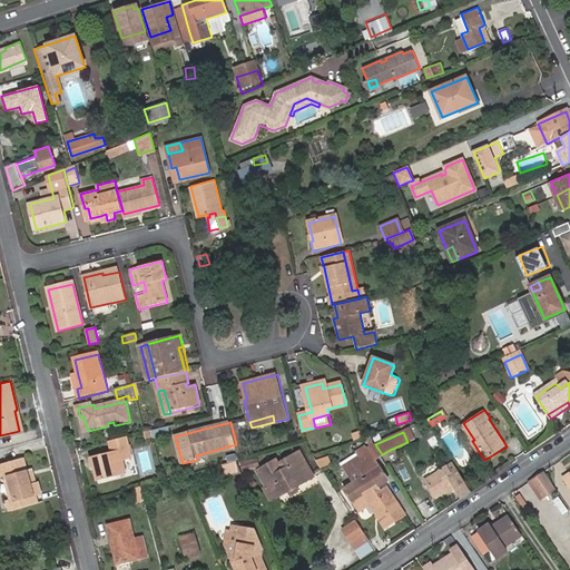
[(91,458),(95,469),(96,469),(99,482),(127,475),(124,461),(133,459),(127,438),(110,441),(114,452),(91,458)]
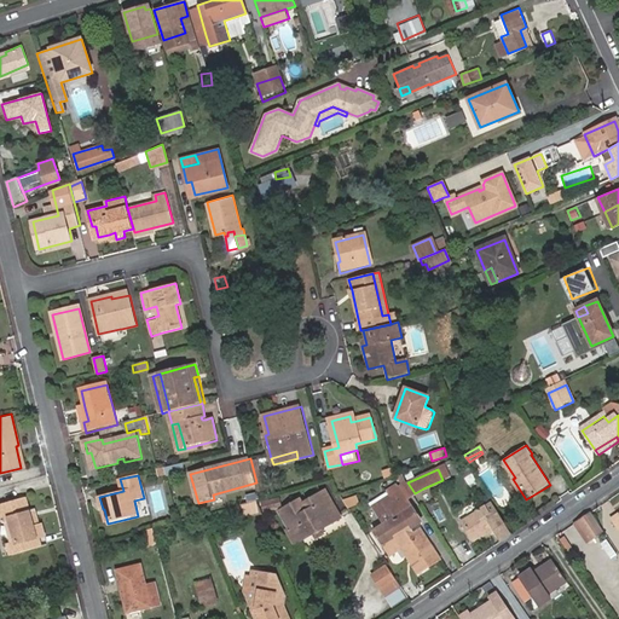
[(422,520),(409,497),(406,493),(412,490),(408,482),(406,484),(389,493),(392,498),(394,502),(392,504),(388,499),(375,508),(381,516),(370,524),(389,555),(401,548),(405,544),(412,556),(416,554),(418,557),(415,559),(417,563),(439,560),(418,527),(412,531),(410,527),(422,520)]
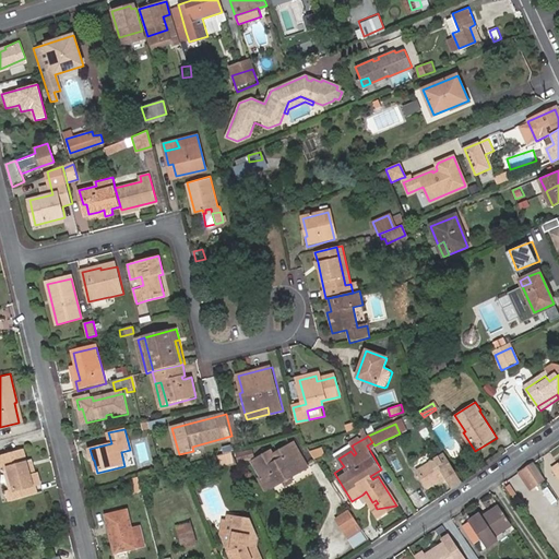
[(270,474),(276,485),(284,480),(292,476),(309,467),(296,441),(275,453),(272,449),(253,460),(262,476),(263,478),(270,474)]
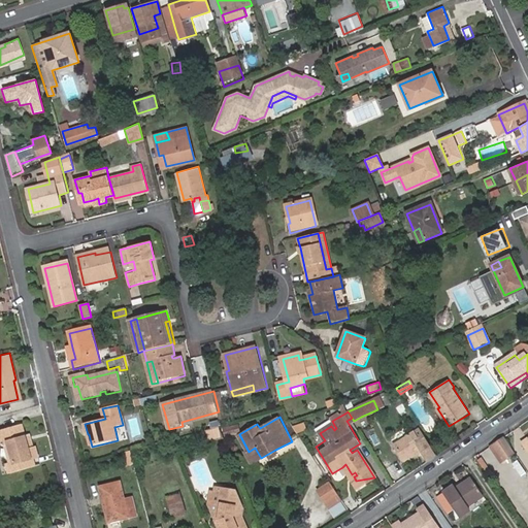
[(295,426),(300,435),(310,429),(305,420),(295,426)]
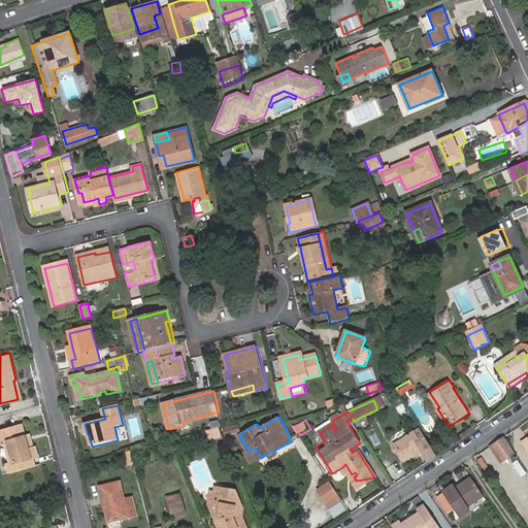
[(334,425),(332,421),(319,430),(320,433),(331,426),(334,430),(336,428),(334,425)]
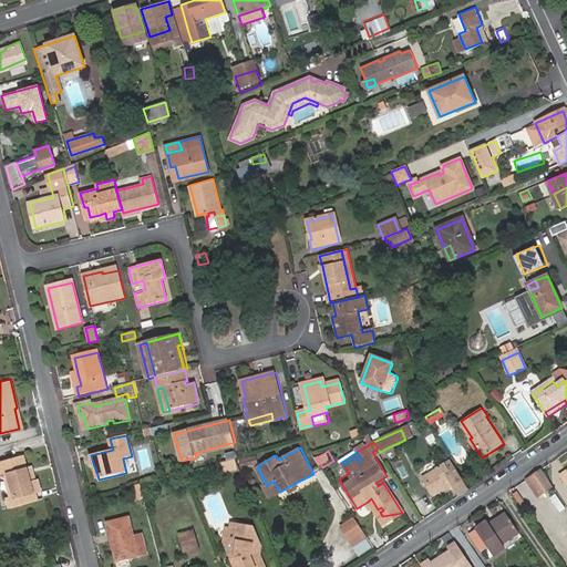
[(244,456),(247,467),(256,463),(251,454),(244,456)]
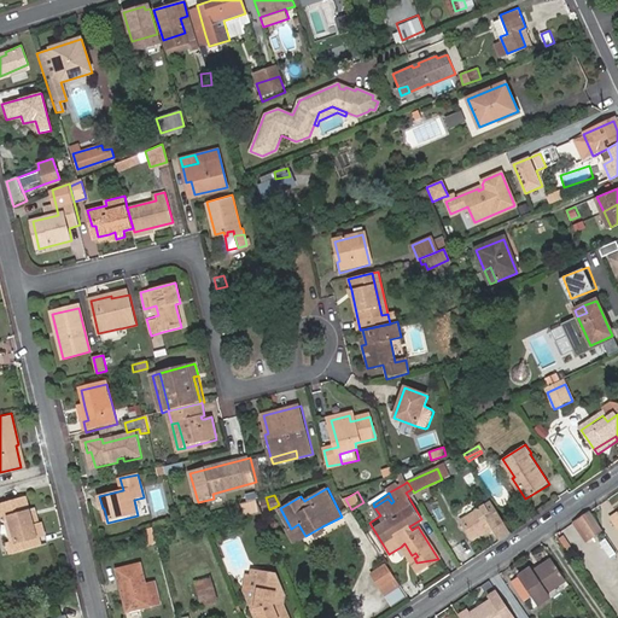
[(9,542),(12,553),(24,549),(40,544),(36,535),(45,532),(42,522),(39,523),(34,524),(29,509),(25,496),(0,503),(0,512),(1,518),(6,517),(10,516),(17,541),(13,541),(9,542)]
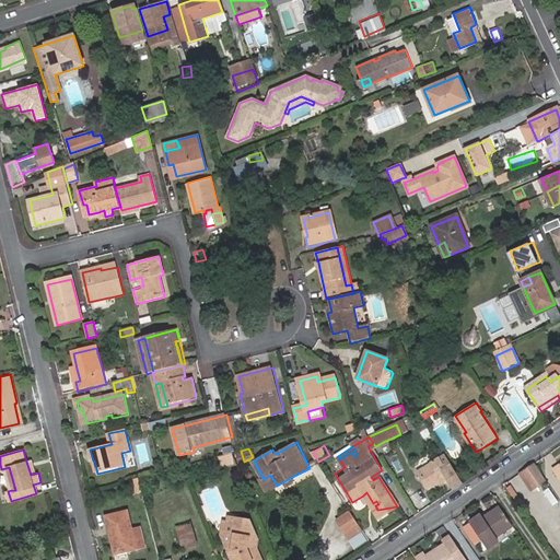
[(224,466),(235,464),(233,453),(223,455),(224,466)]
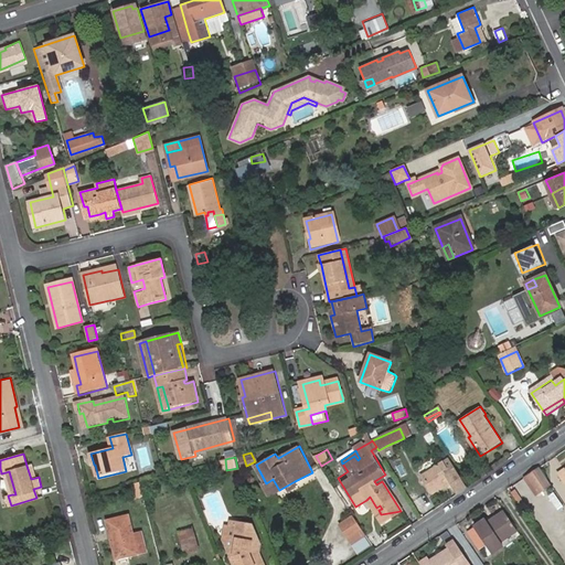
[(467,487),(449,458),(423,476),(433,492),(445,483),(447,486),(450,484),(457,493),(467,487)]
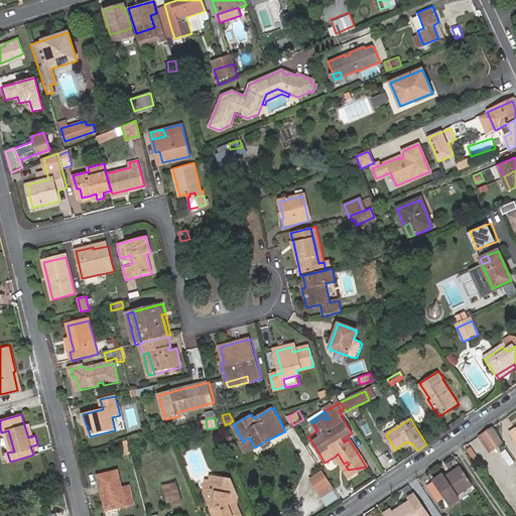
[(28,437),(32,436),(29,424),(24,425),(28,437)]
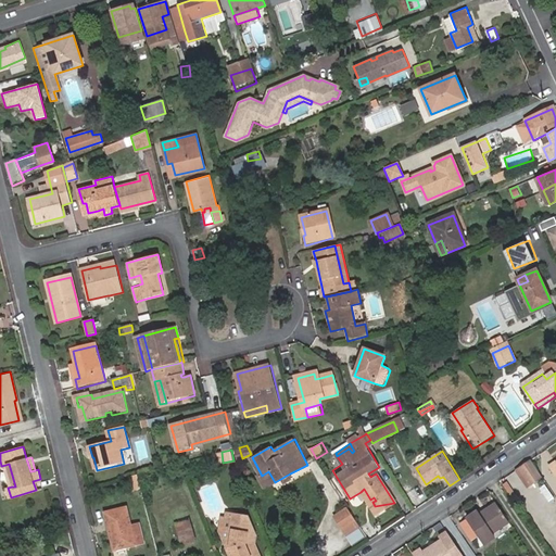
[(530,459),(518,468),(530,485),(542,477),(530,459)]
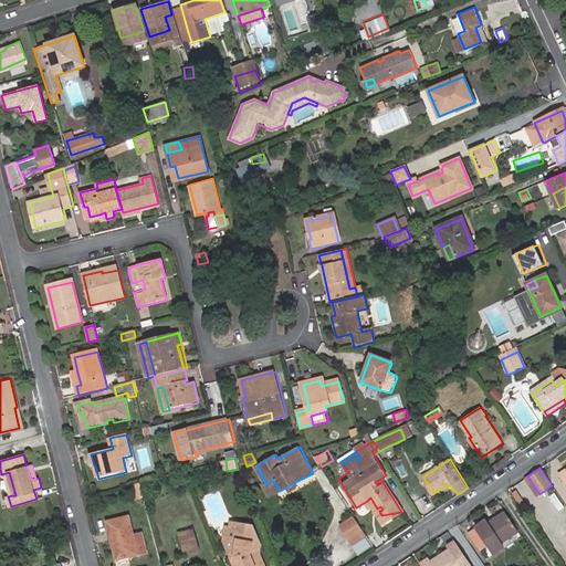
[(6,473),(12,495),(16,495),(9,472),(6,473)]
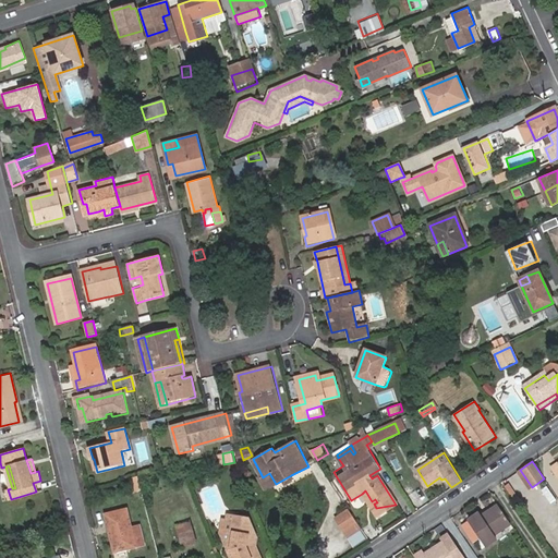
[(266,489),(276,484),(269,473),(263,477),(262,475),(259,476),(266,489)]
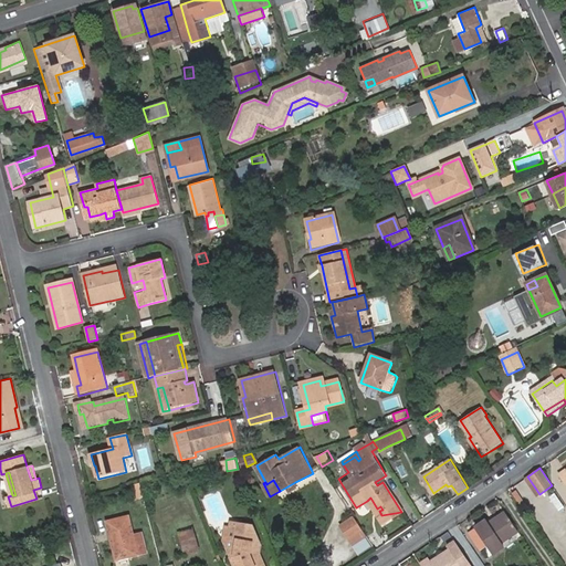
[(218,488),(202,495),(213,516),(228,510),(218,488)]
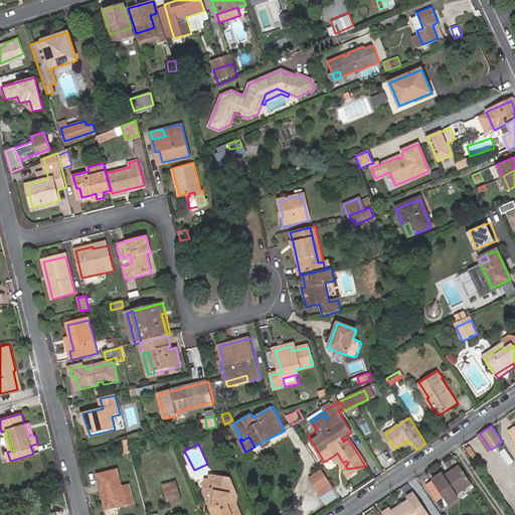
[(474,462),(479,459),(471,446),(466,449),(474,462)]
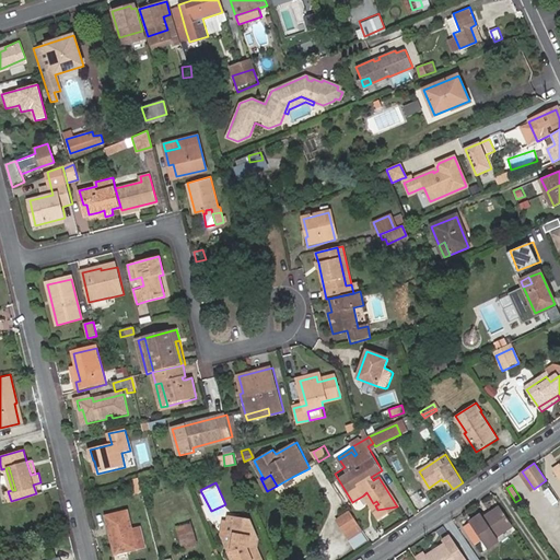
[(552,505),(559,501),(551,486),(545,490),(552,505)]
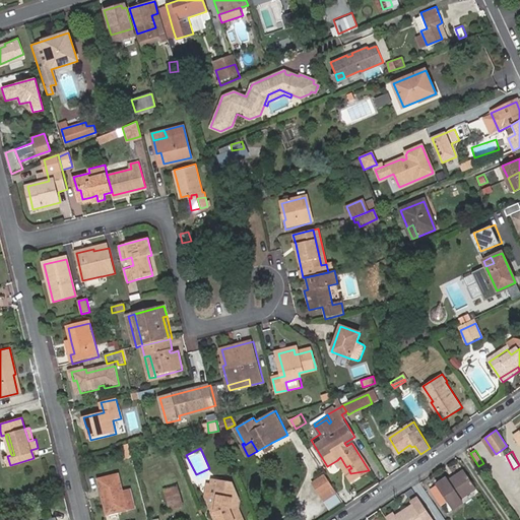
[(340,457),(337,460),(350,481),(369,470),(350,473),(348,469),(351,468),(349,465),(346,467),(340,457)]
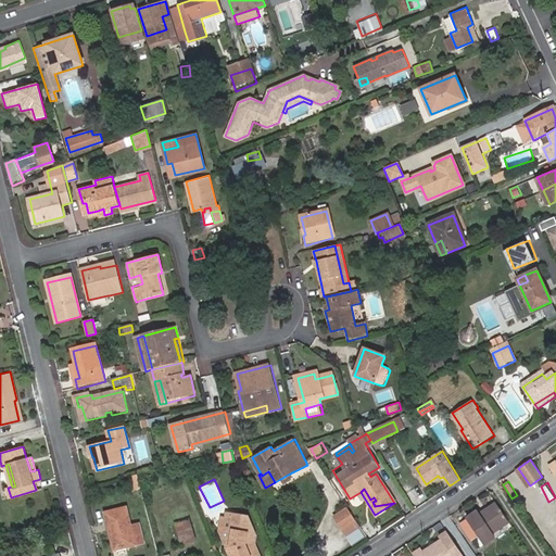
[(508,521),(495,502),(479,514),(477,510),(466,517),(459,521),(472,540),(478,535),(484,544),(494,536),(491,532),(508,521)]
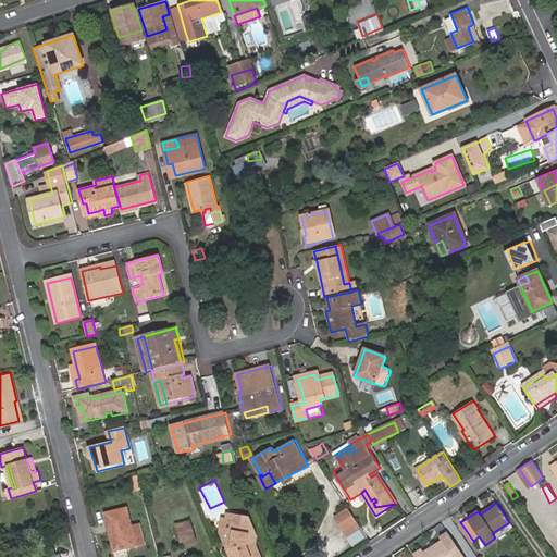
[(360,527),(348,508),(335,517),(347,535),(360,527)]
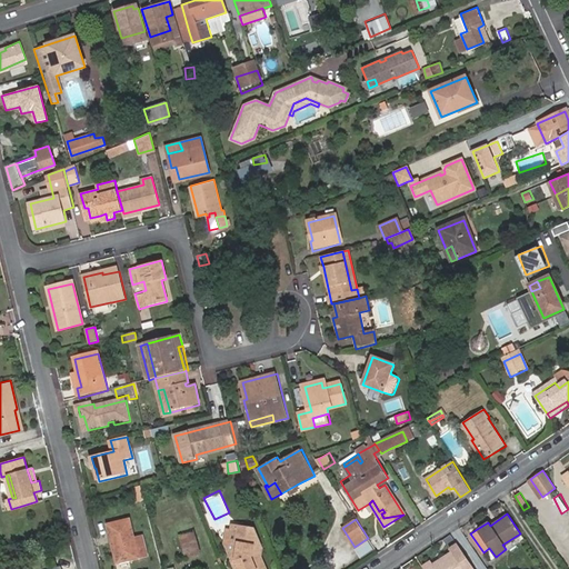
[(108,526),(117,563),(147,557),(142,537),(133,539),(131,531),(128,520),(108,526)]
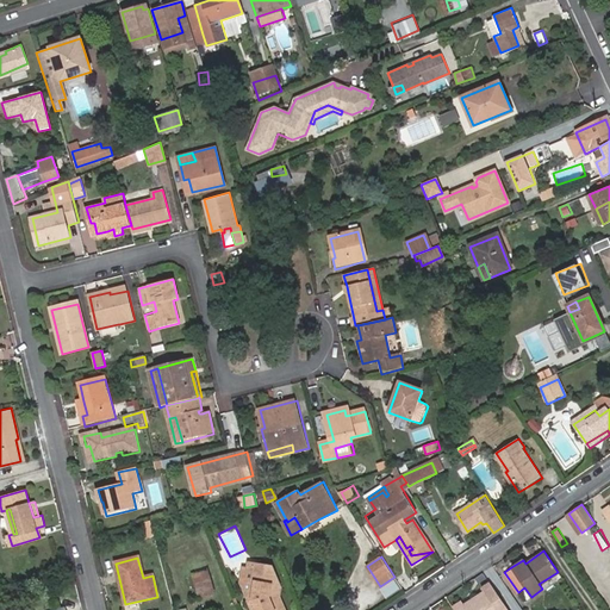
[(248,599),(254,564),(248,562),(244,590),(248,599)]
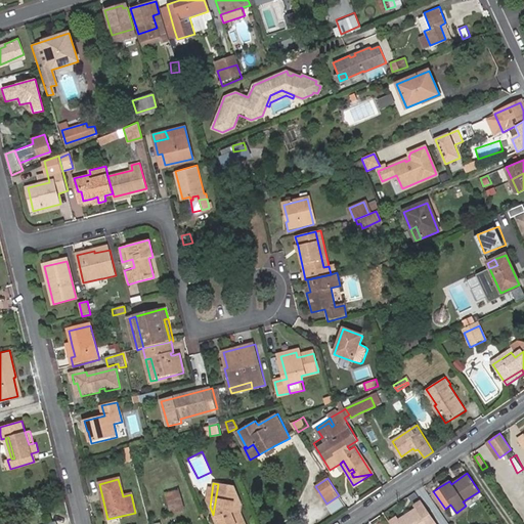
[(237,494),(233,486),(218,484),(213,515),(217,523),(238,523),(234,513),(237,494)]
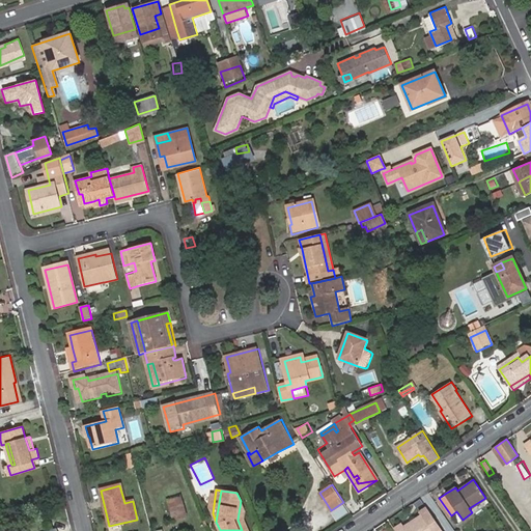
[(168,501),(173,522),(187,518),(182,498),(168,501)]
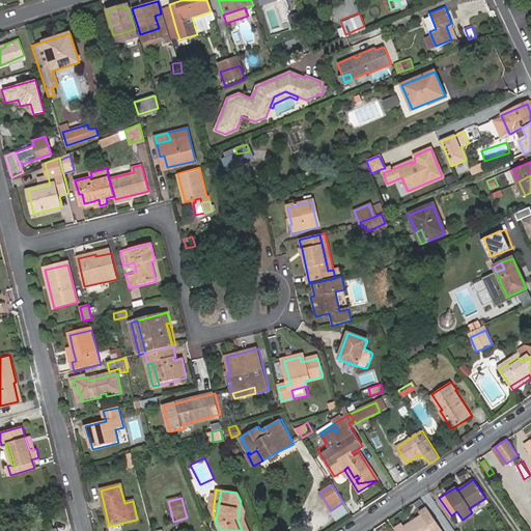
[(472,512),(488,502),(485,498),(469,508),(472,512)]
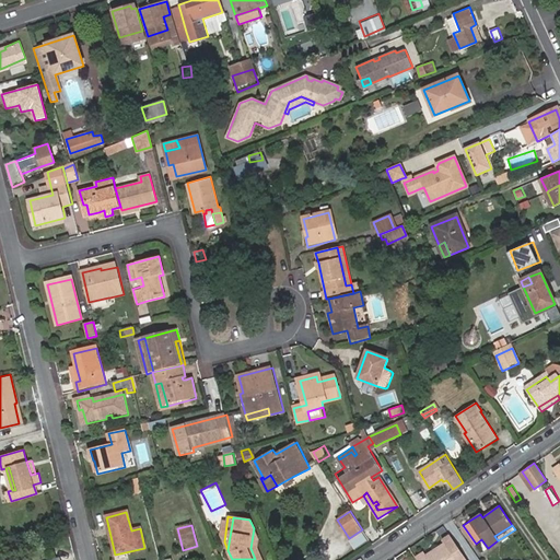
[(258,539),(254,528),(251,548),(255,559),(261,559),(256,548),(258,539)]
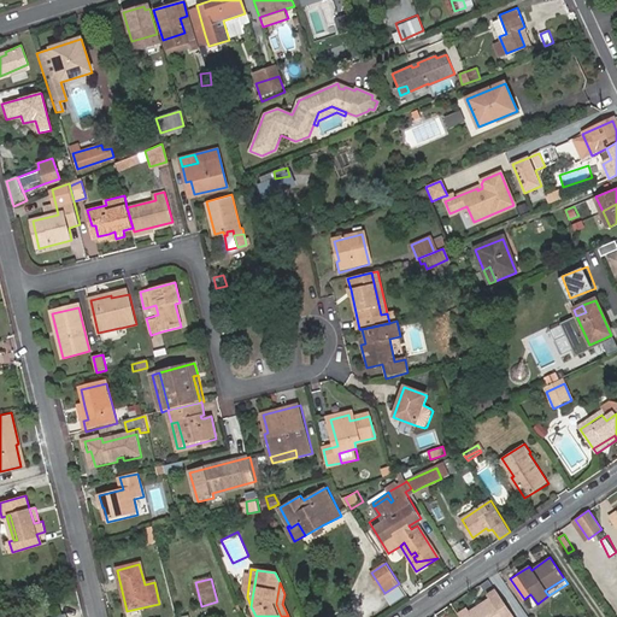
[(460,612),(463,616),(503,616),(491,598),(475,607),(476,611),(471,613),(470,611),(468,607),(460,612)]
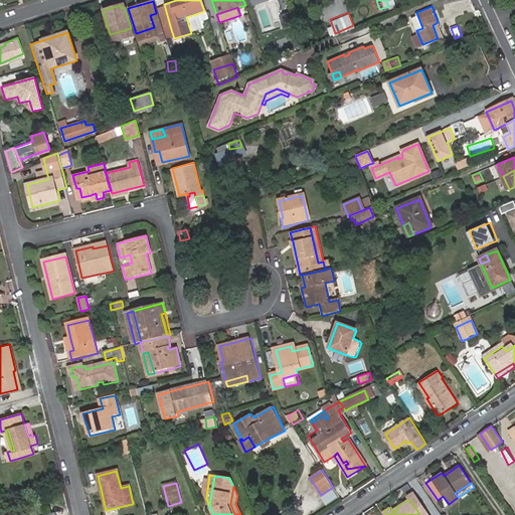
[(197,514),(201,513),(197,505),(191,508),(194,514),(197,514)]
